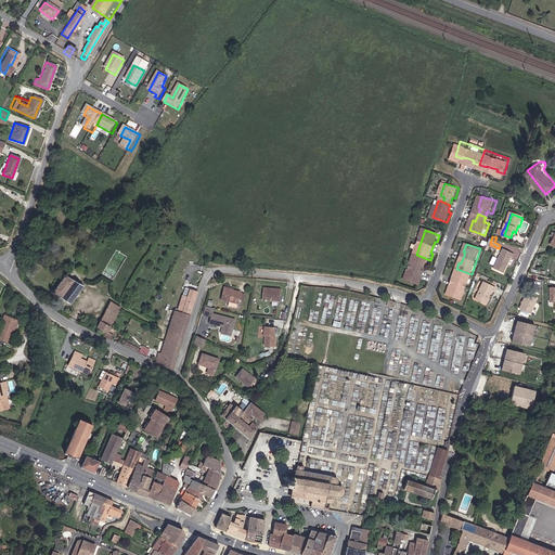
[(499,269),(508,274),(515,259),(517,259),(519,256),(507,250),(499,269)]
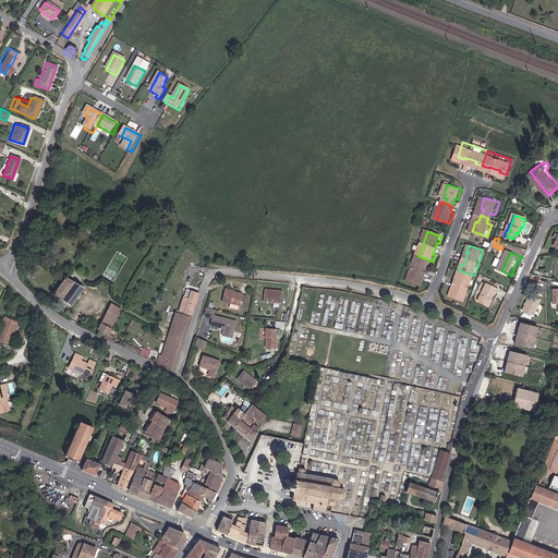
[(427,268),(429,269),(433,262),(419,256),(409,281),(424,287),(426,280),(424,279),(426,274),(427,268)]
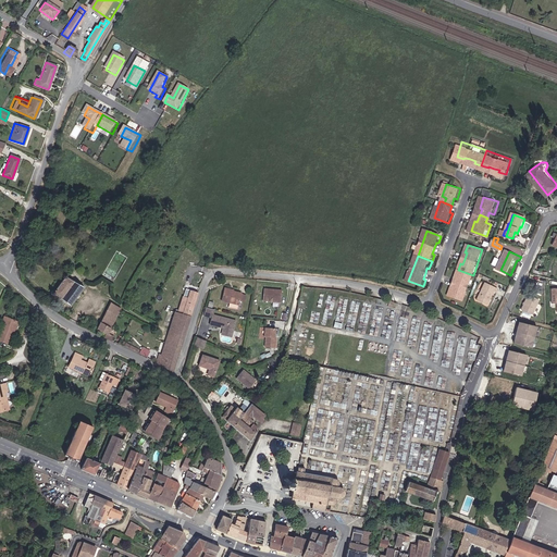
[(468,288),(470,285),(473,275),(458,270),(456,279),(458,280),(456,284),(468,288)]
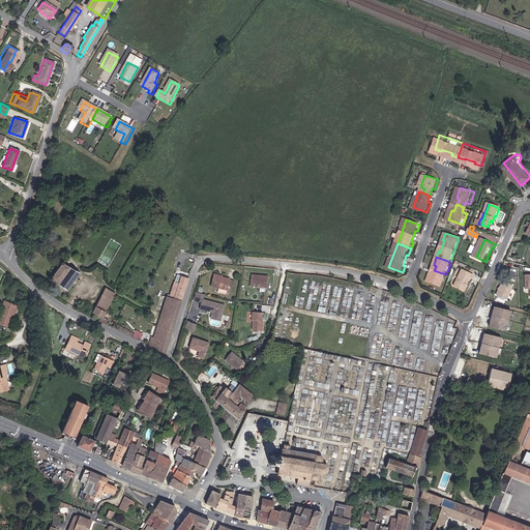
[(51,280),(68,291),(81,273),(64,263),(51,280)]
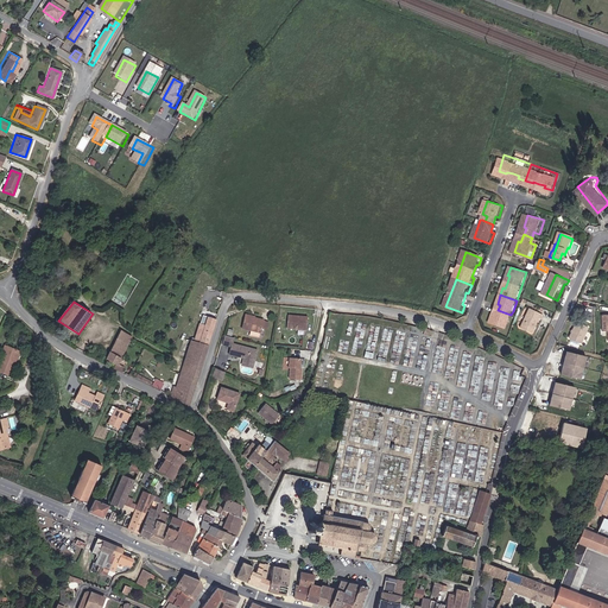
[(521,329),(533,334),(537,325),(536,325),(537,323),(538,323),(540,318),(543,320),(545,315),(531,309),(521,329)]
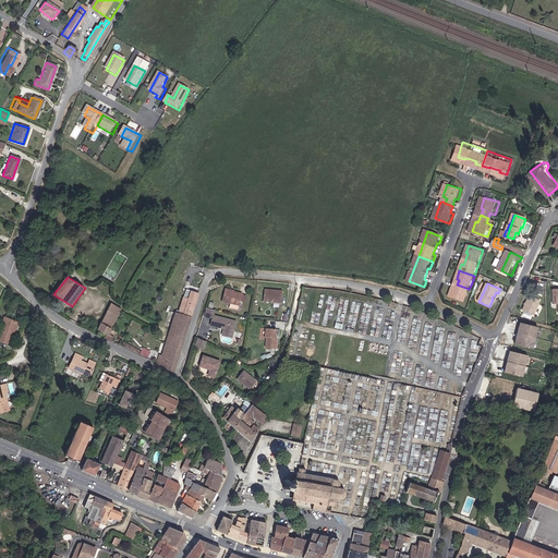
[(450,295),(465,301),(469,289),(457,284),(455,290),(452,290),(450,295)]
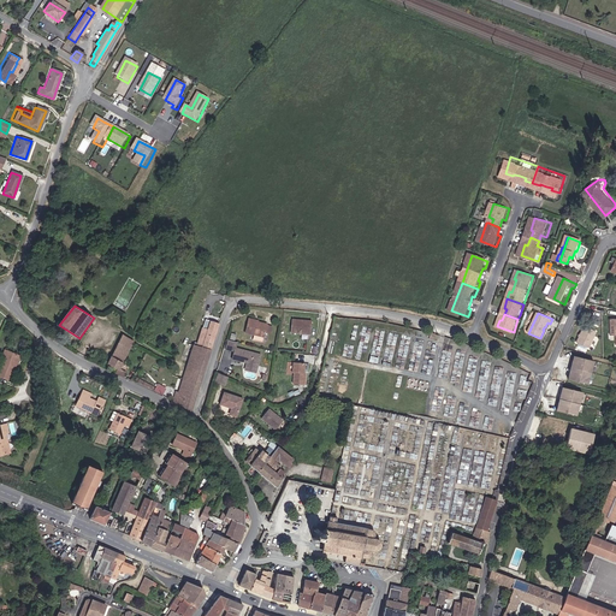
[(271,321),(253,317),(249,331),(259,333),(258,336),(266,339),(271,321)]
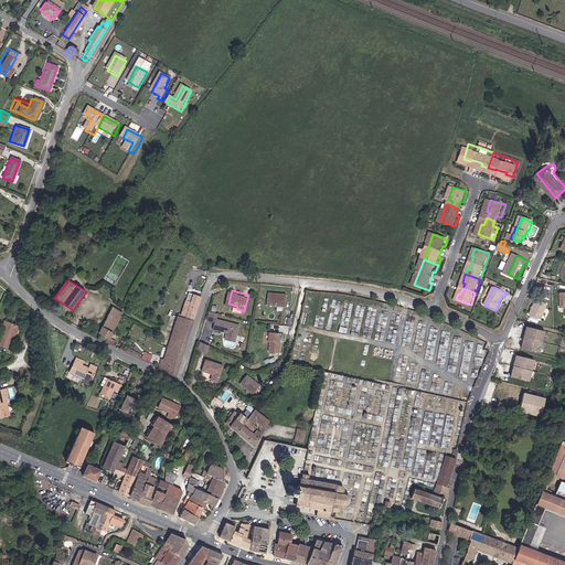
[(270,302),(288,304),(289,291),(272,290),(270,302)]
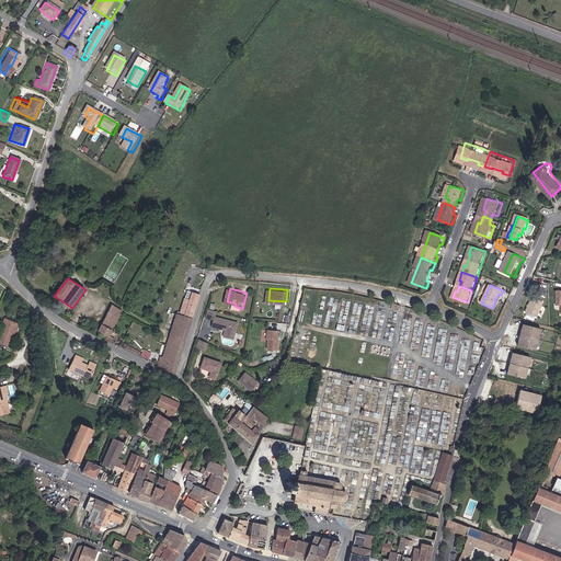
[(195,320),(203,296),(196,294),(194,301),(189,300),(183,316),(195,320)]
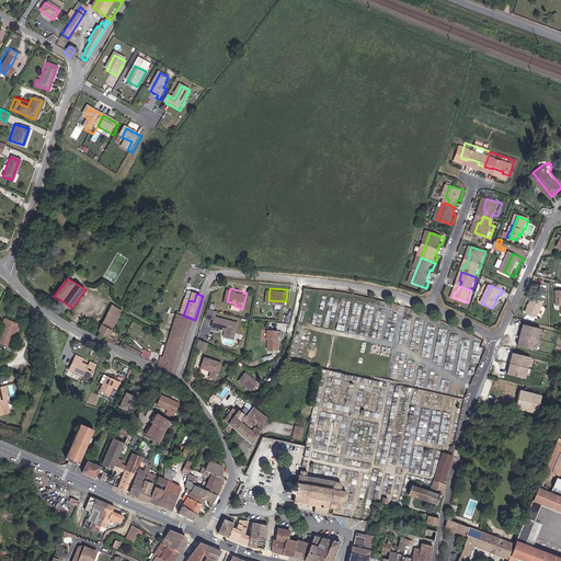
[(525,312),(538,316),(542,299),(529,296),(525,312)]
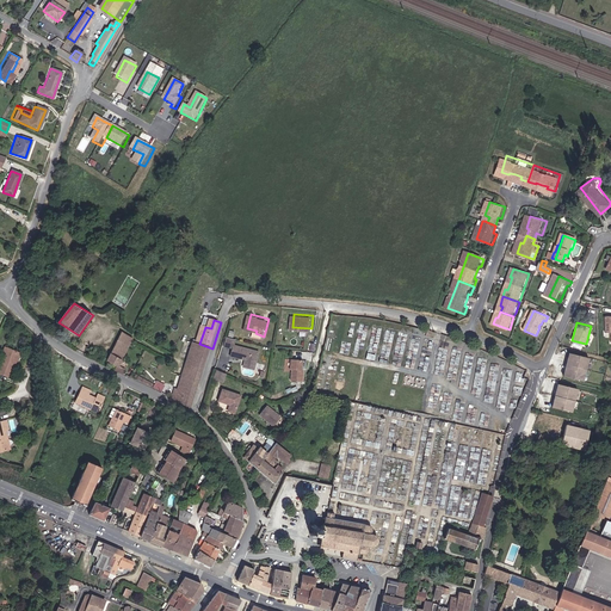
[(119,366),(121,366),(135,339),(124,333),(109,360),(119,366)]
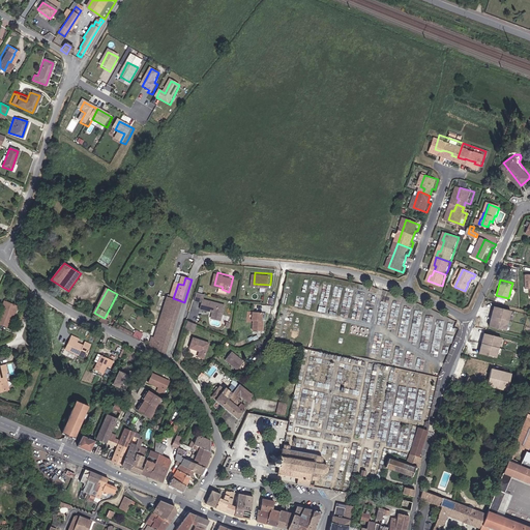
[(207,292),(200,290),(198,298),(205,299),(203,306),(213,310),(214,307),(216,308),(215,312),(225,315),(228,303),(206,297),(207,292)]
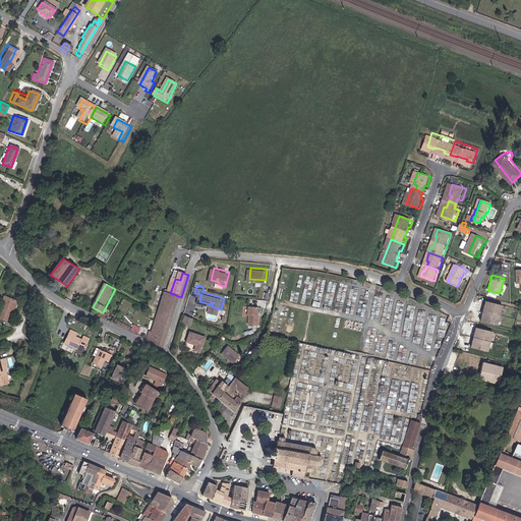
[(14,301),(16,302),(19,294),(6,289),(4,295),(6,296),(1,310),(9,313),(13,304),(14,301)]
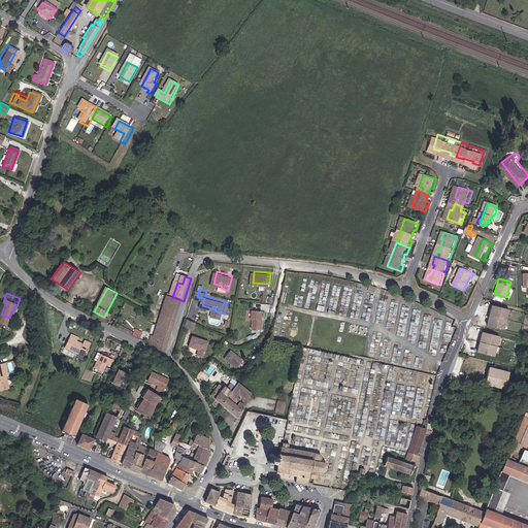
[(165,353),(175,326),(184,301),(169,296),(153,347),(165,353)]
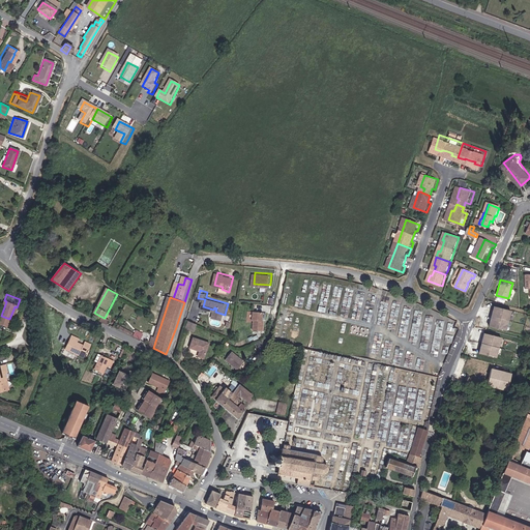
[(265,318),(263,318),(265,308),(256,307),(255,316),(256,317),(255,326),(264,327),(265,318)]
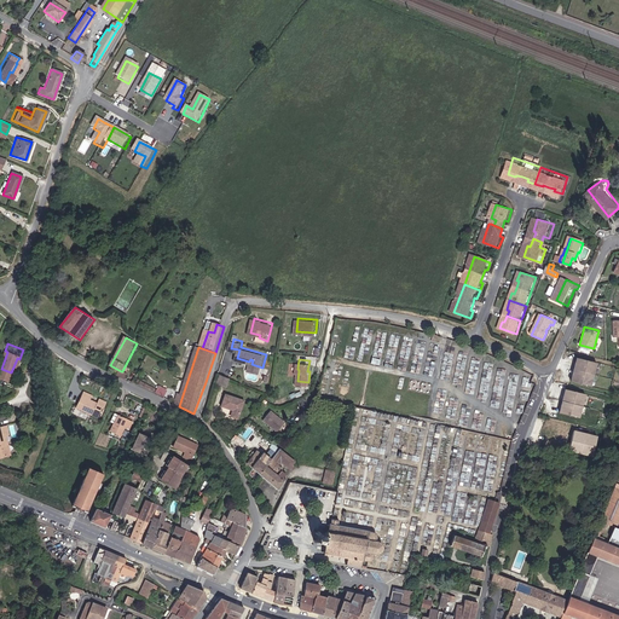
[(594,387),(600,364),(583,360),(582,368),(578,366),(576,376),(579,376),(577,383),(594,387)]
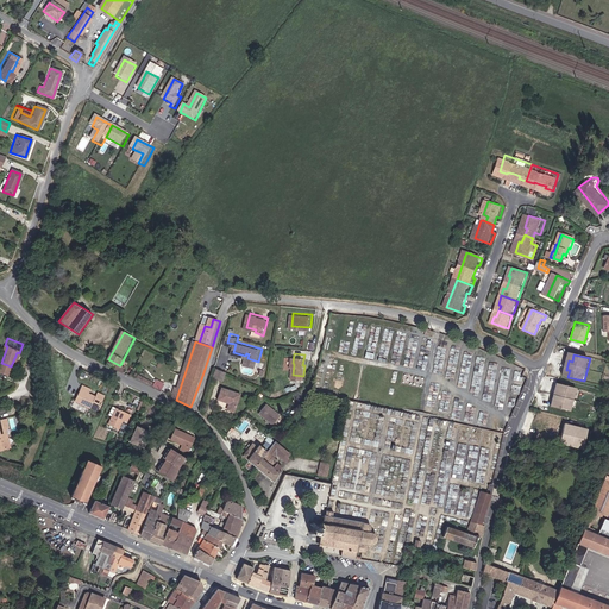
[(228,370),(219,368),(217,376),(226,380),(228,370)]
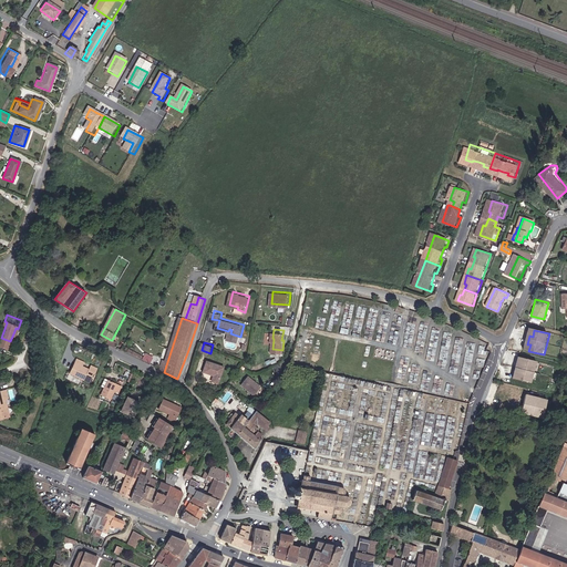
[(145,352),(142,359),(151,363),(153,357),(145,352)]
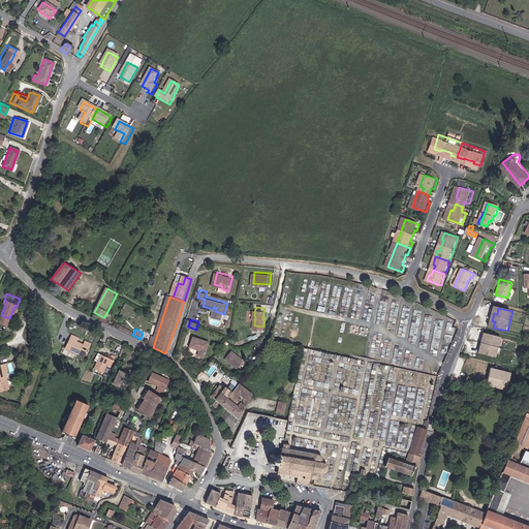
[(79,341),(81,337),(73,334),(66,347),(69,349),(73,339),(79,341)]
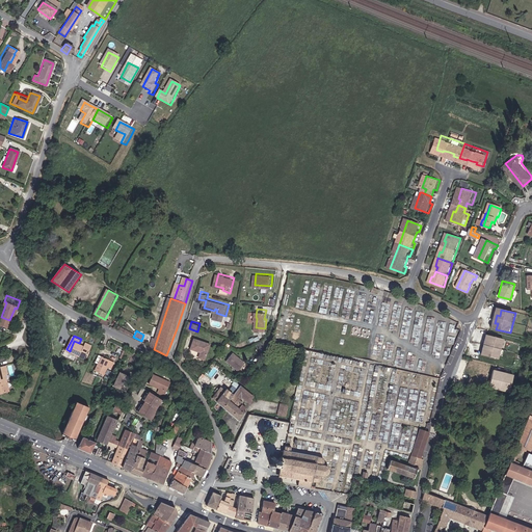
[(502,349),(505,340),(490,336),(489,342),(486,341),(485,345),(502,349)]
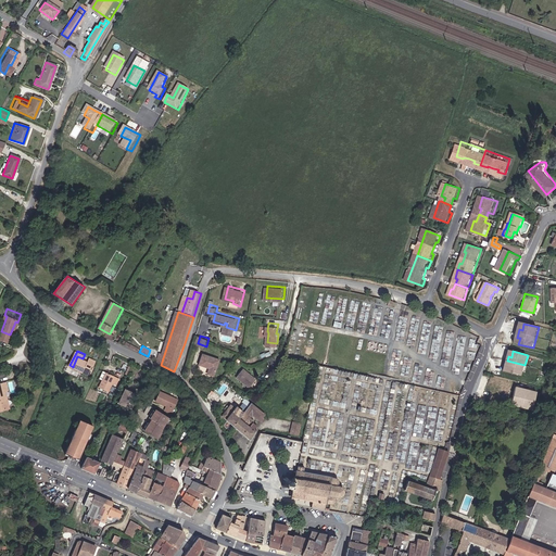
[(211,375),(216,377),(222,361),(205,355),(202,366),(213,369),(211,375)]
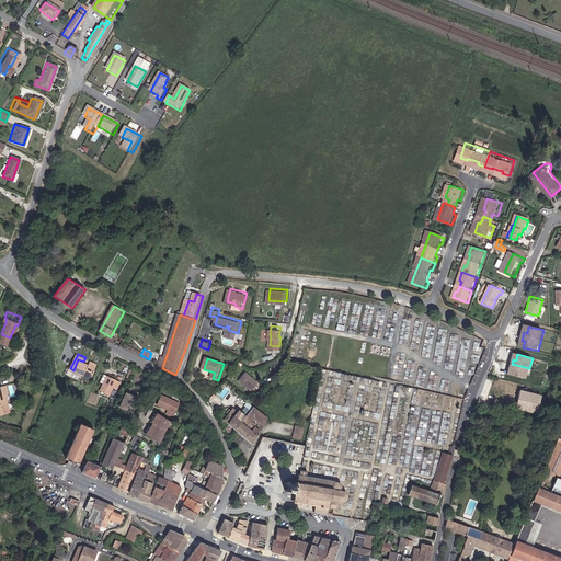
[(95,369),(96,370),(99,364),(92,361),(90,365),(83,362),(78,359),(73,370),(91,378),(95,369)]
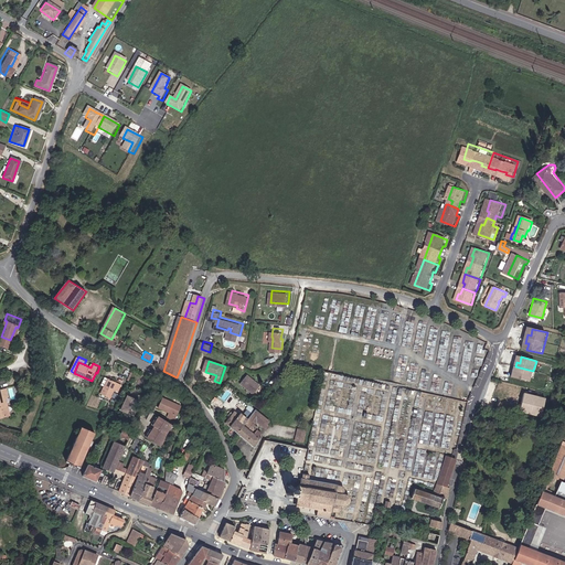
[(244,377),(257,388),(265,380),(252,369),(244,377)]
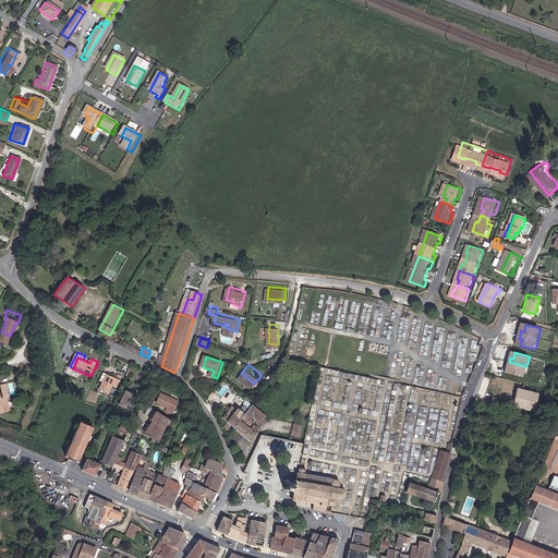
[(108,374),(105,373),(100,379),(104,381),(100,389),(109,393),(113,386),(118,388),(121,380),(108,374)]
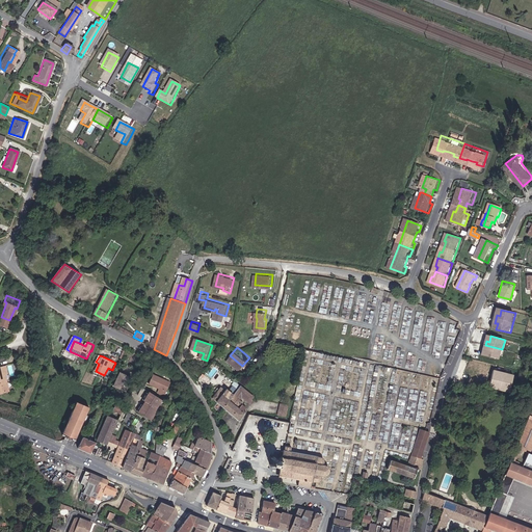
[(6,380),(10,379),(8,371),(11,370),(9,363),(0,365),(0,386),(1,386),(2,391),(10,389),(8,382),(7,382),(6,380)]
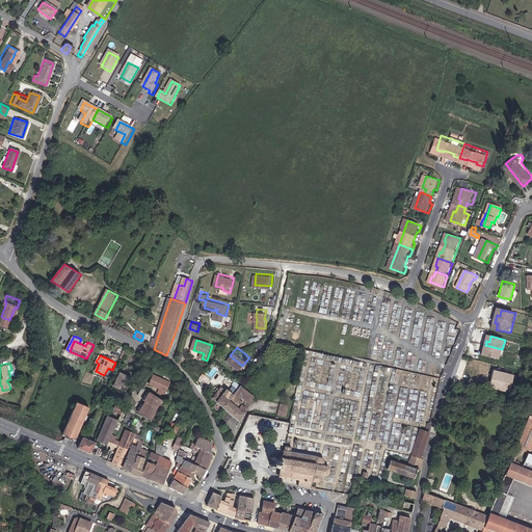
[(513,374),(491,368),(486,386),(508,392),(513,374)]
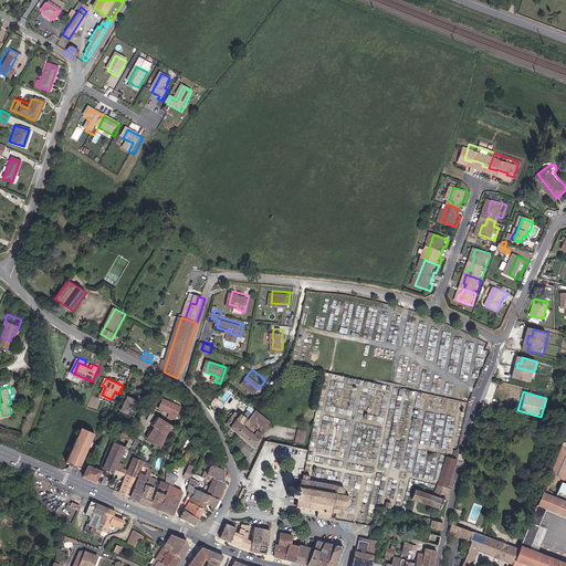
[(139,408),(136,406),(138,402),(128,398),(122,411),(134,418),(139,408)]
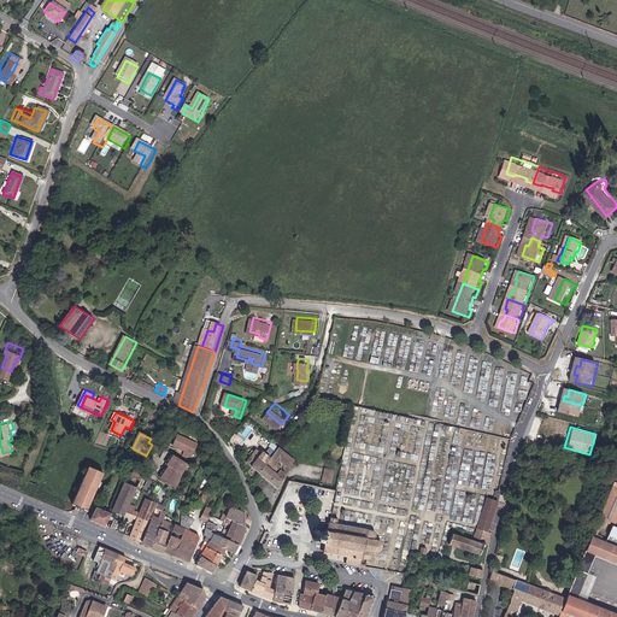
[(193,462),(200,447),(181,438),(176,448),(187,454),(186,458),(193,462)]
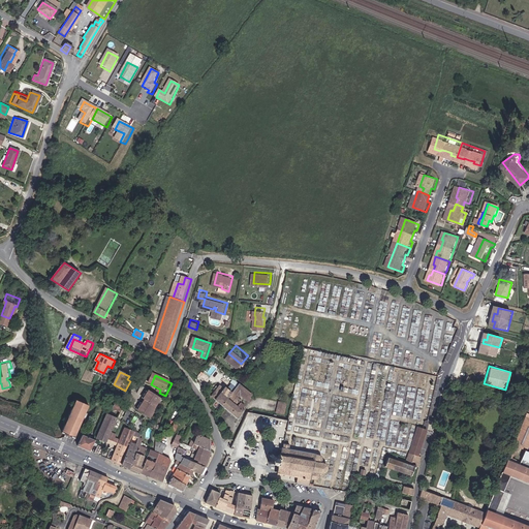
[(223,404),(232,394),(234,392),(220,379),(210,392),(214,395),(213,396),(223,404)]
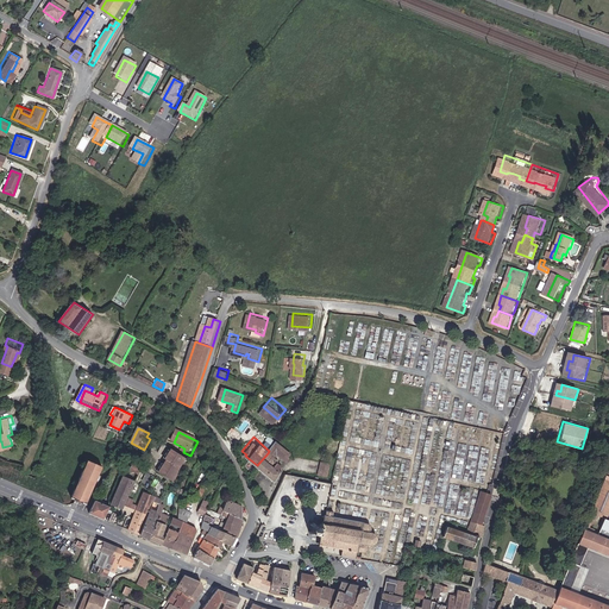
[(290,458),(294,454),(276,441),(269,451),(268,453),(280,464),(282,462),(278,458),(280,456),(289,463),(292,459),(290,458)]
